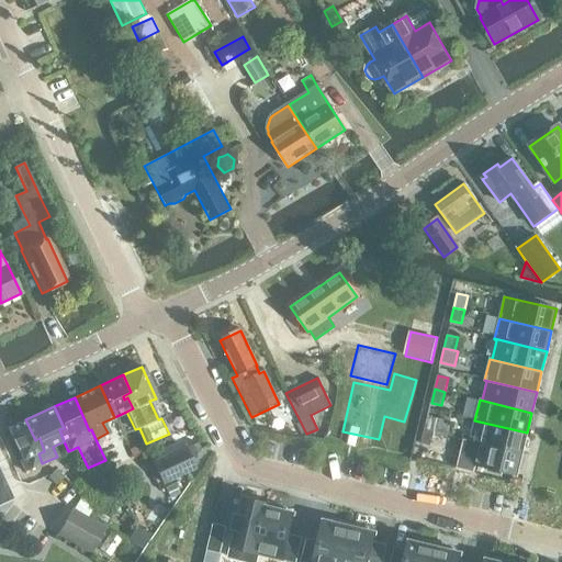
[(428,416),(425,430),(435,433),(438,419),(428,416)]
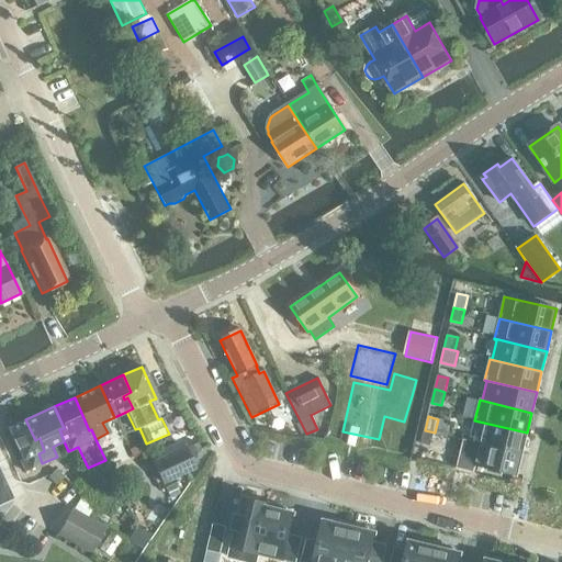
[(35,440),(25,419),(7,429),(21,460),(19,461),(25,476),(44,468),(42,463),(38,453),(44,451),(40,438),(35,440)]
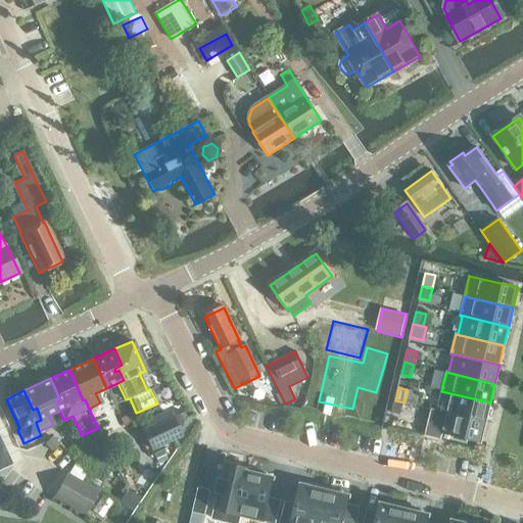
[(485,422),(490,402),(441,391),(437,411),(485,422)]
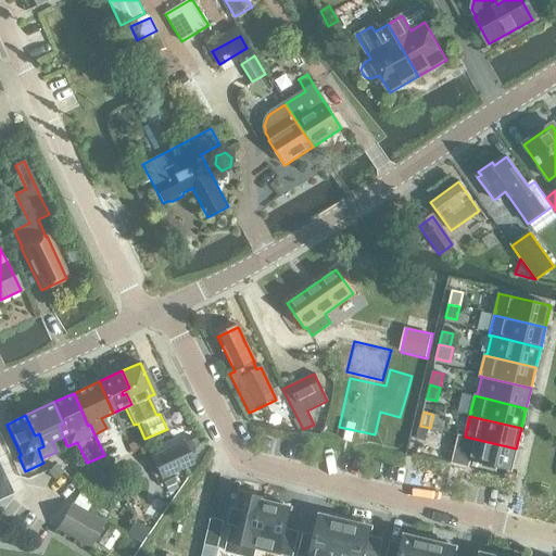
[(427,442),(430,428),(420,426),(417,439),(427,442)]
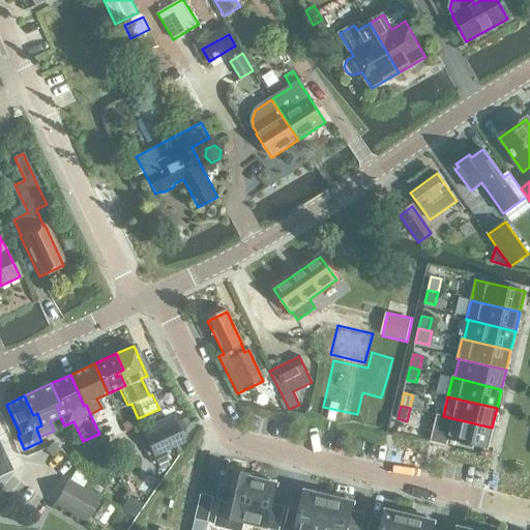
[(488,447),(492,428),(443,416),(452,419),(448,438),(461,441),(460,444),(472,447),(473,444),(488,447)]
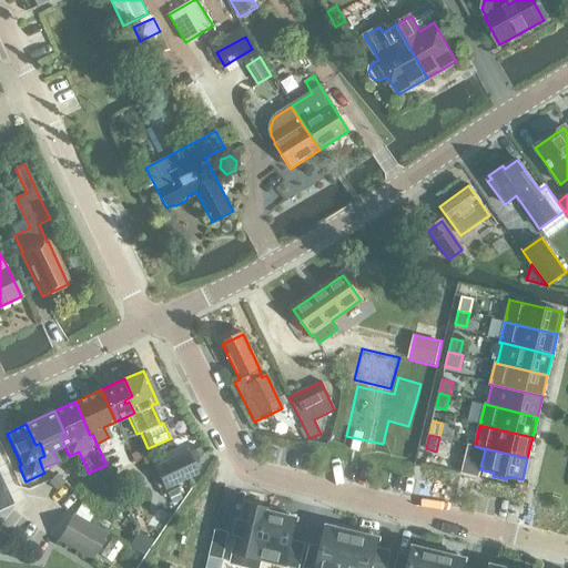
[(199,447),(186,453),(192,464),(201,453),(199,447)]
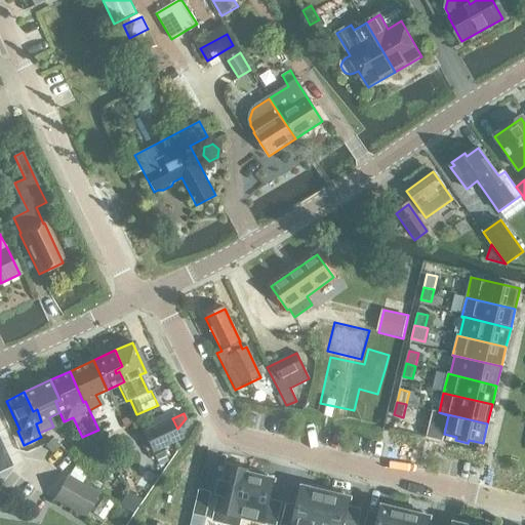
[(129,416),(121,419),(123,428),(132,423),(129,416)]
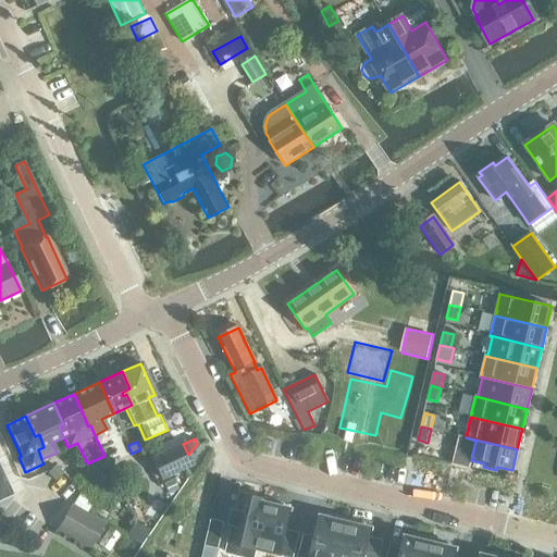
[(192,462),(188,455),(183,444),(151,458),(160,478),(192,462)]
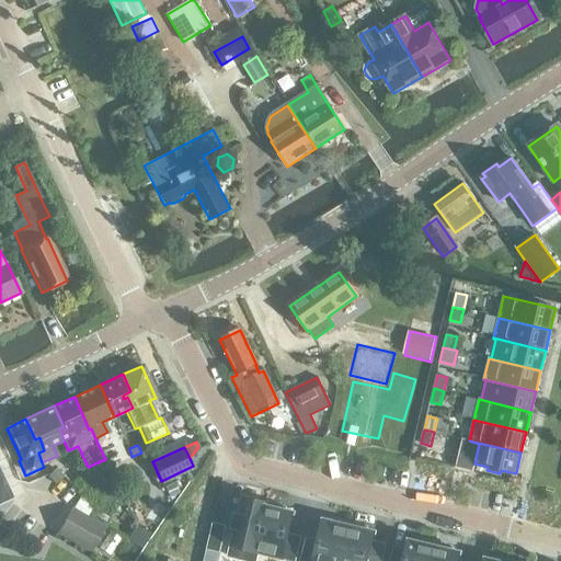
[(56,468),(47,476),(55,483),(63,476),(56,468)]
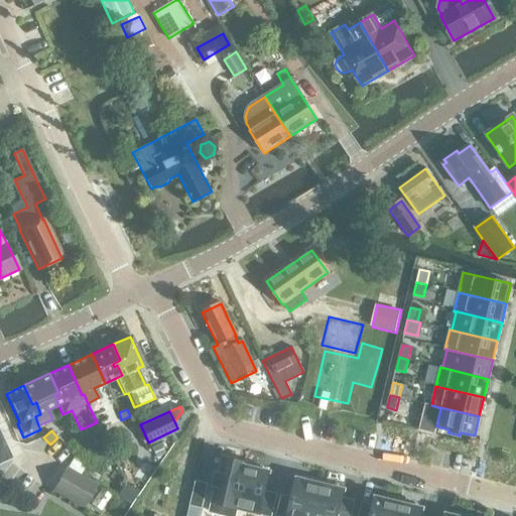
[(0,464),(12,459),(0,432),(0,464)]
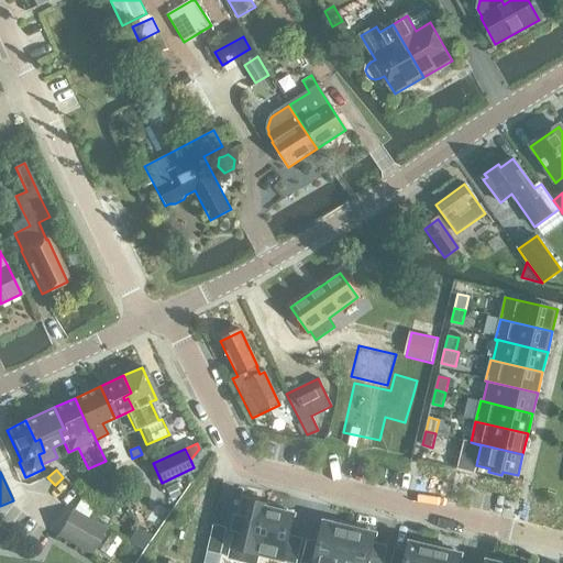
[(114,482),(94,492),(102,509),(123,499),(114,482)]
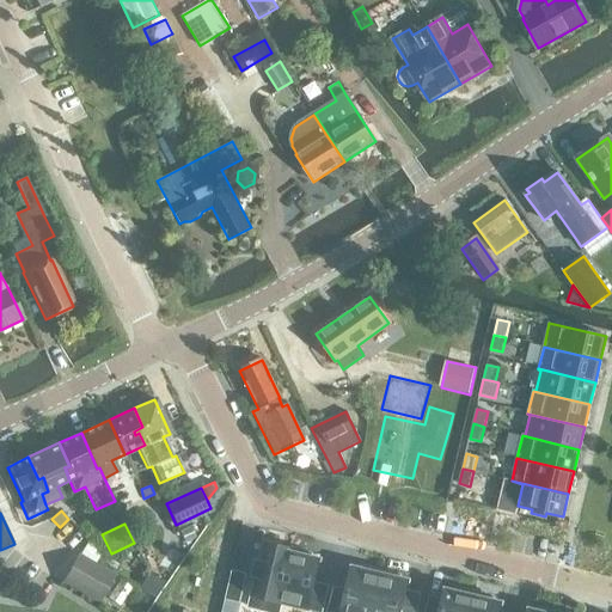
[(191,527),(181,532),(185,543),(196,538),(191,527)]
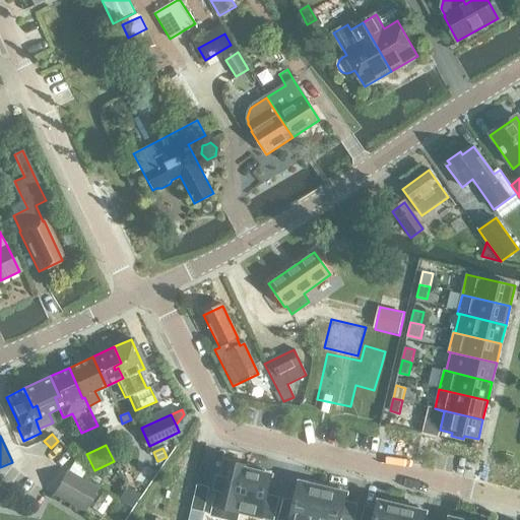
[(229,519),(236,519),(249,467),(225,461),(221,477),(217,476),(214,490),(218,491),(212,516),(229,519)]
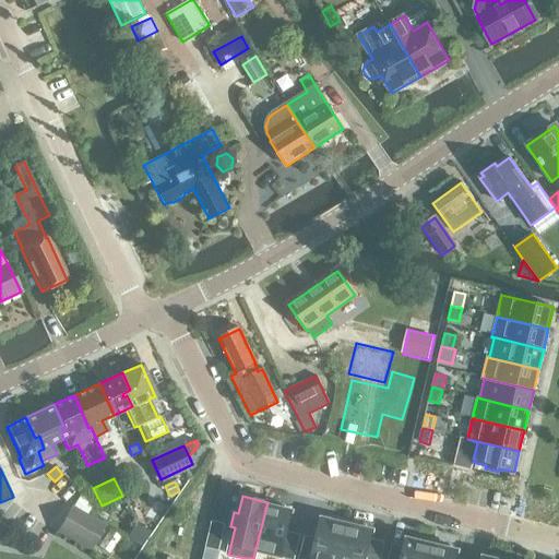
[(285,506),(268,502),(253,558),(254,558),(258,550),(292,558),(295,558),(300,536),(287,533),(293,511),(284,509),(285,506)]
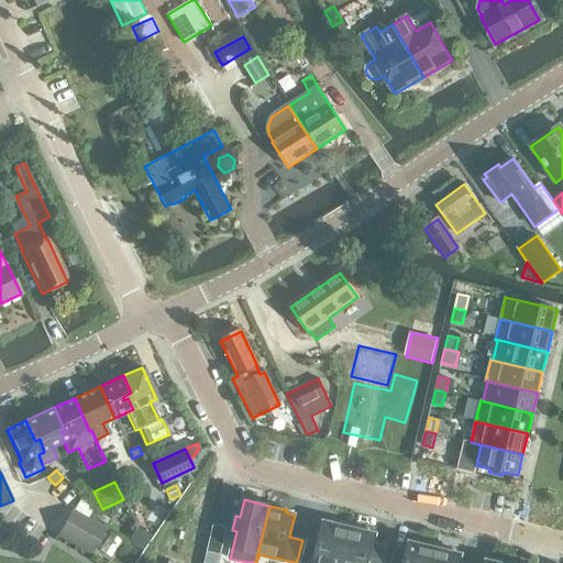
[(105,531),(72,512),(58,536),(90,554),(105,531)]
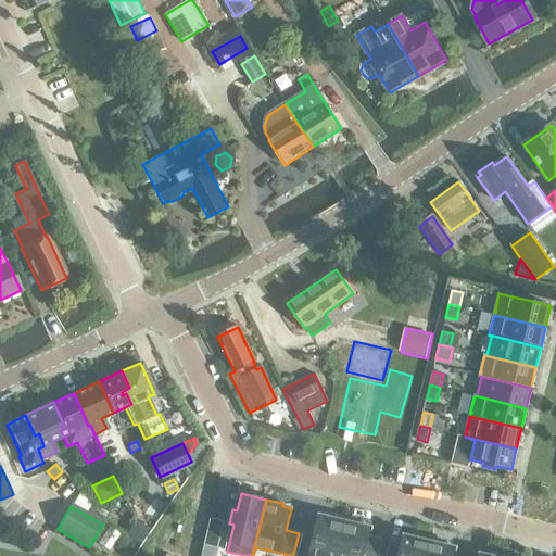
[(338,555),(346,518),(330,515),(329,518),(321,516),(316,536),(303,534),(298,555),(338,555)]
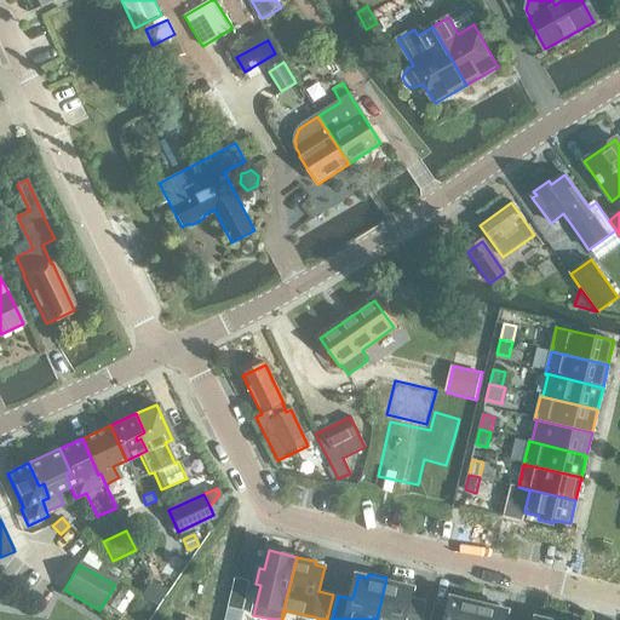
[(406,583),(386,578),(377,619),(422,619),(423,615),(408,612),(414,589),(405,586),(406,583)]
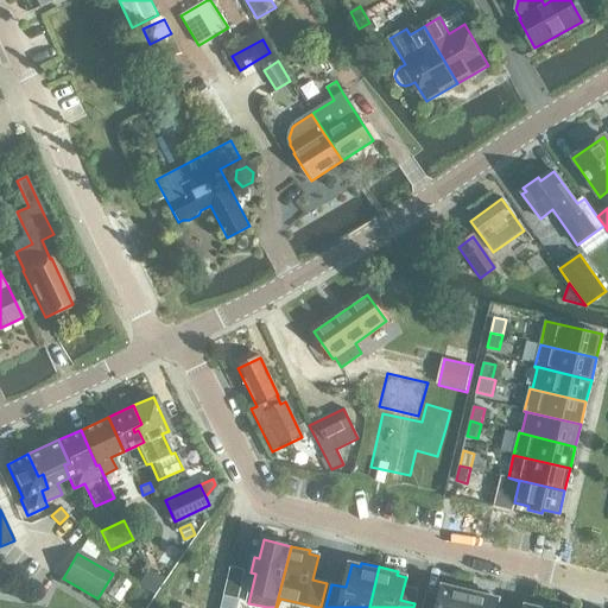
[(147,568),(138,583),(154,594),(164,578),(147,568)]
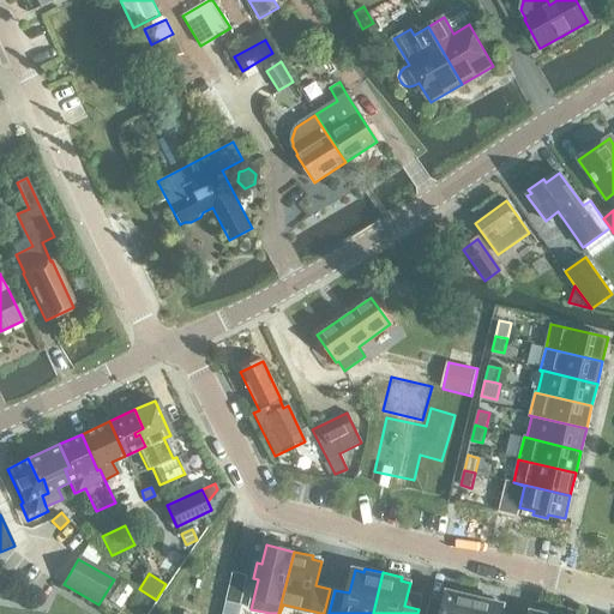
[(248,577),(233,573),(232,576),(233,576),(227,601),(241,605),(247,579),(248,577)]
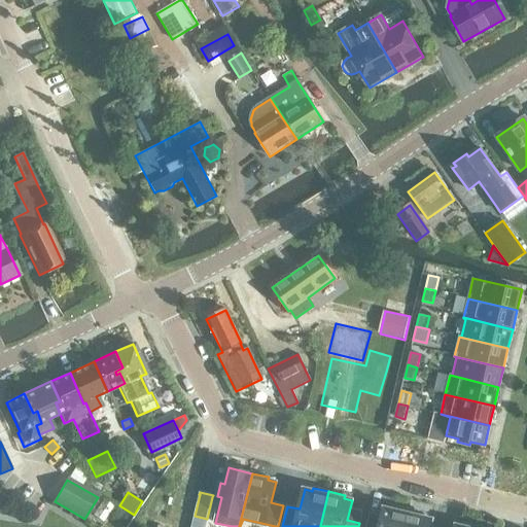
[(103,499),(94,516),(103,522),(113,505),(103,499)]
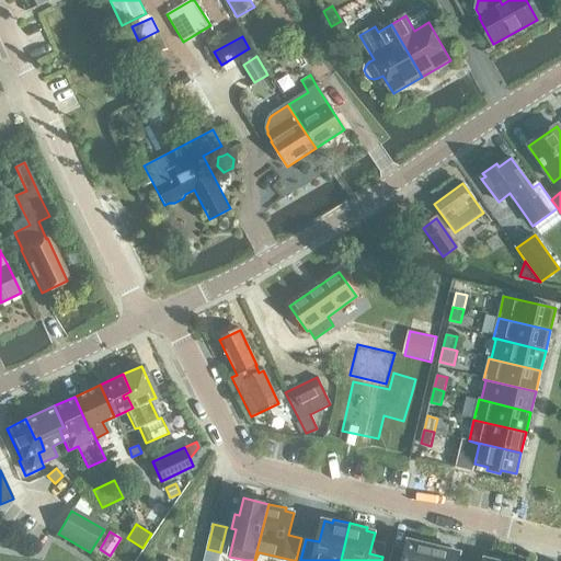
[(431,560),(435,544),(419,539),(418,542),(409,540),(403,560),(399,560),(391,559),(390,560),(431,560)]
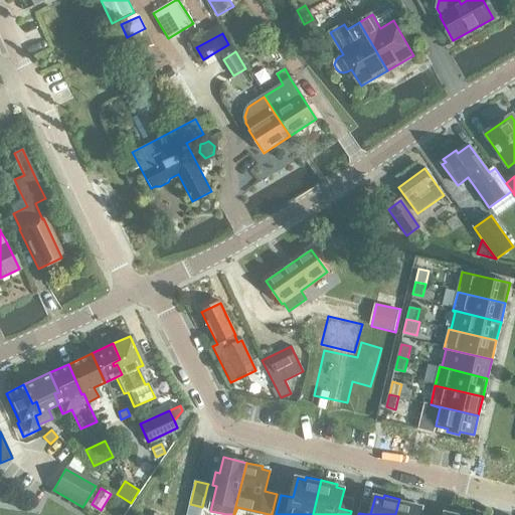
[(419,514),(422,507),(414,506),(415,503),(399,499),(395,514),(419,514)]
